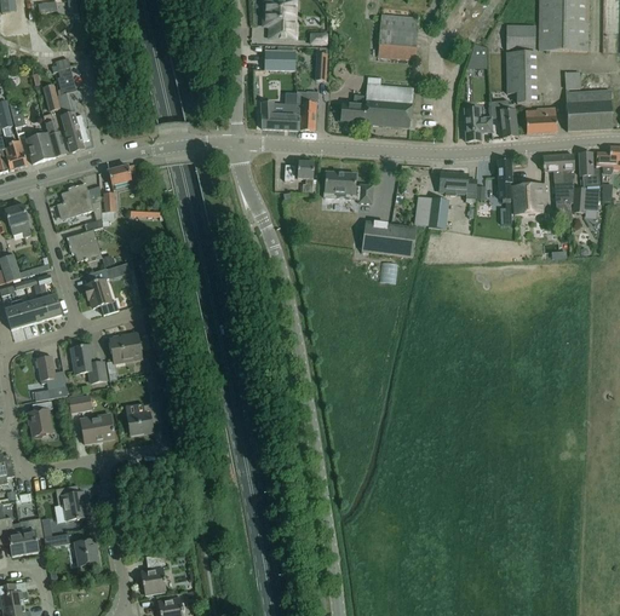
[(0,0),(1,10),(10,10),(9,0),(0,0)]
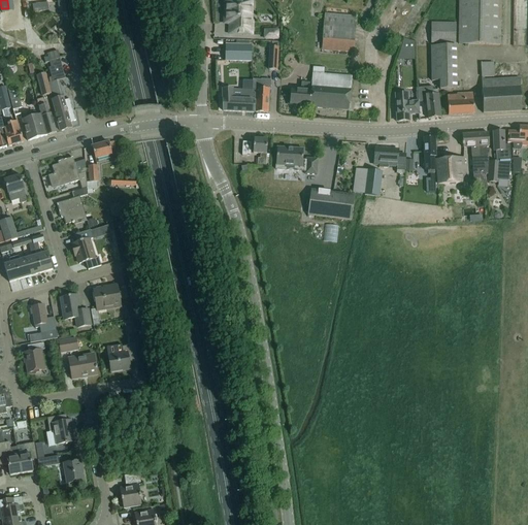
[(57,0),(59,10),(67,9),(65,0),(57,0)]
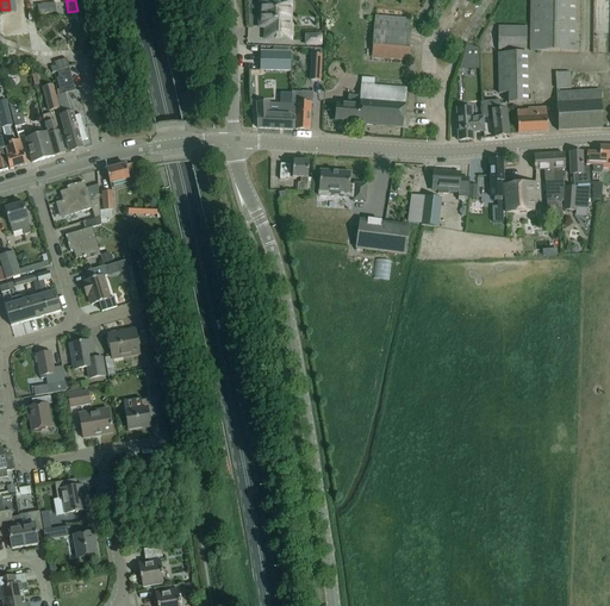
[(261,0),(260,16),(261,16),(261,18),(262,20),(265,20),(265,36),(291,37),(291,20),(290,20),(290,13),(291,0),(261,0)]
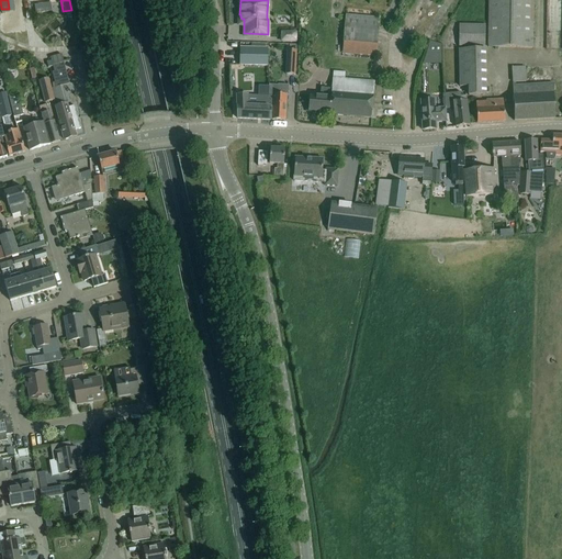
[(487,0),(487,44),(531,45),(532,0),(487,0)]
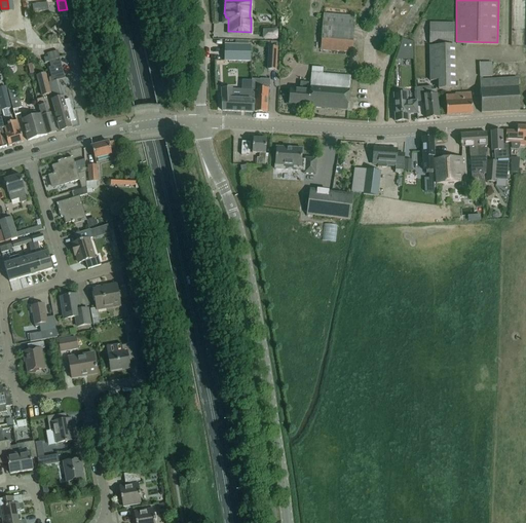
[(354,14),(333,12),(323,12),(320,47),(351,50),(354,14)]
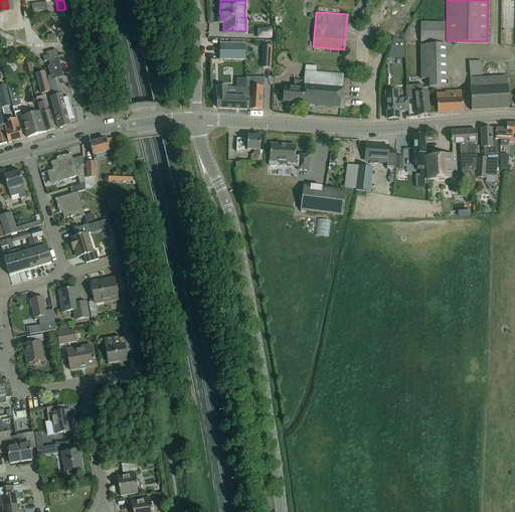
[(501,13),(501,46),(512,46),(513,13),(501,13)]
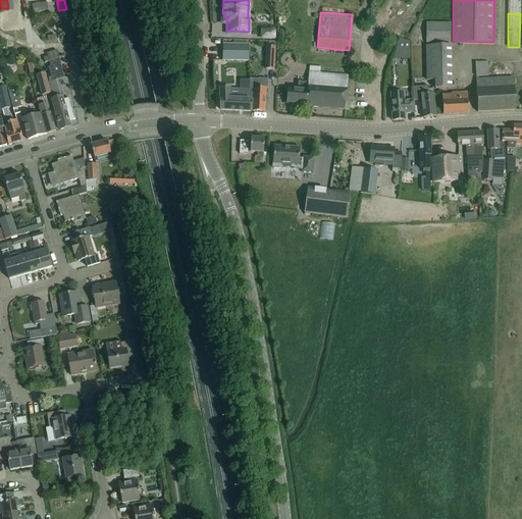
[(425,19),(425,41),(450,41),(450,20),(425,19)]
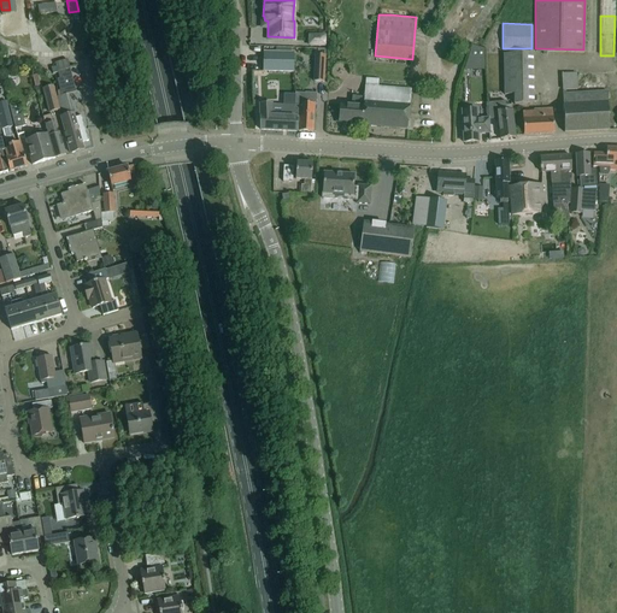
[(324,42),(325,33),(309,33),(309,42),(324,42)]
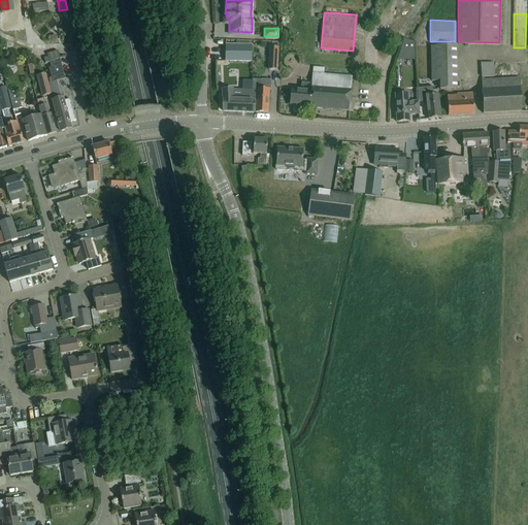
[(413,36),(403,34),(403,40),(403,51),(414,50),(414,40),(413,40),(413,36)]
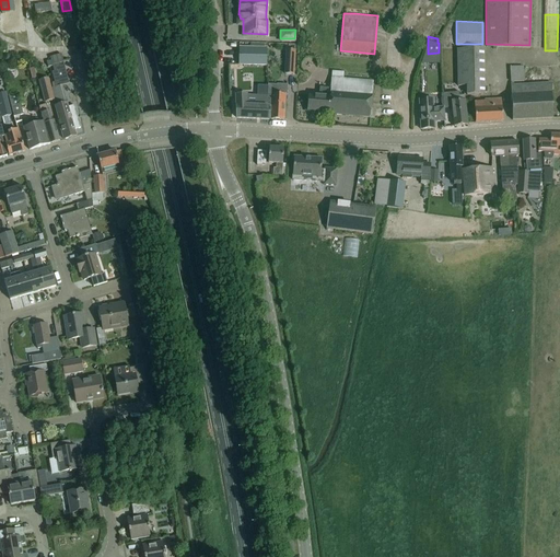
[(238,62),(266,62),(266,45),(238,45),(238,62)]
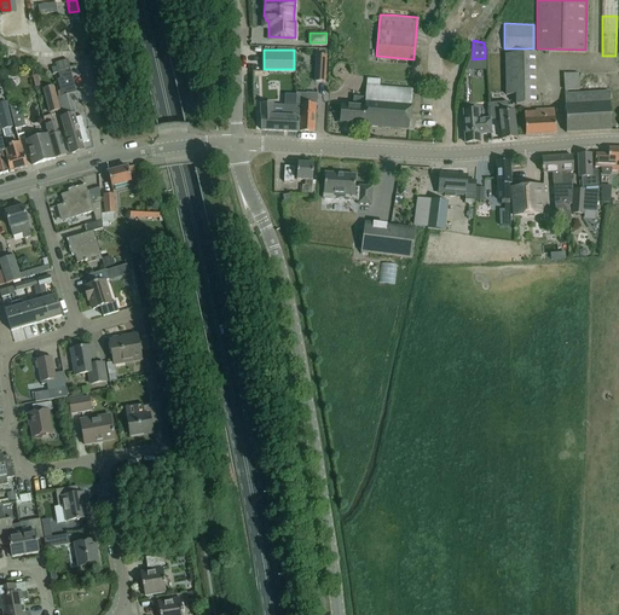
[(504,51),(505,80),(505,92),(515,92),(515,102),(534,102),(533,51),(504,51)]
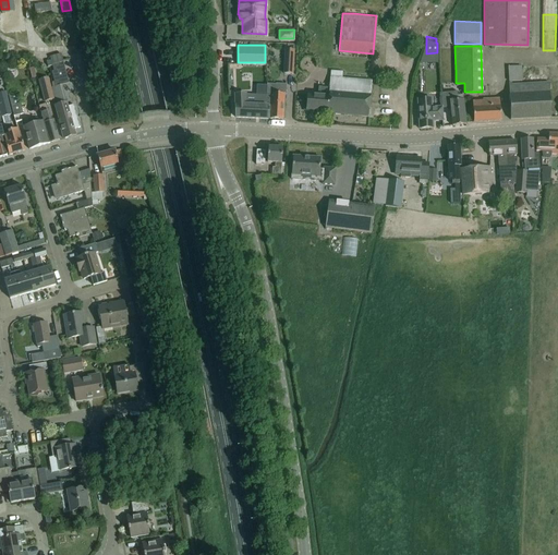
[(293,47),(284,47),(283,71),(292,71),(293,47)]
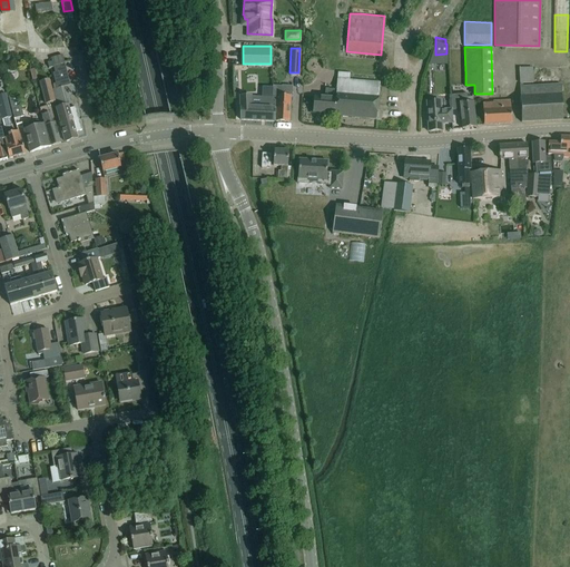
[(64,51),(51,54),(55,62),(66,60),(64,51)]
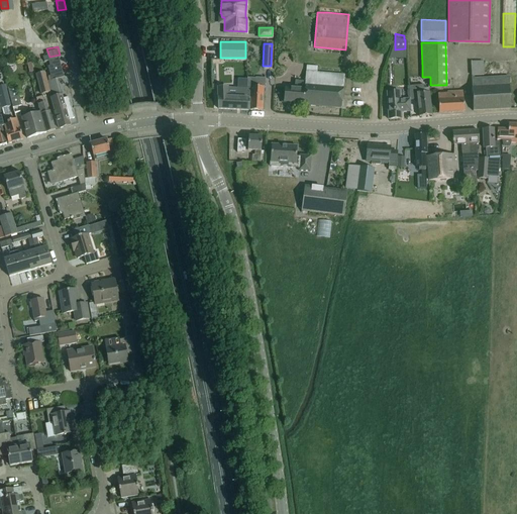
[(403,64),(403,55),(393,55),(393,63),(403,64)]
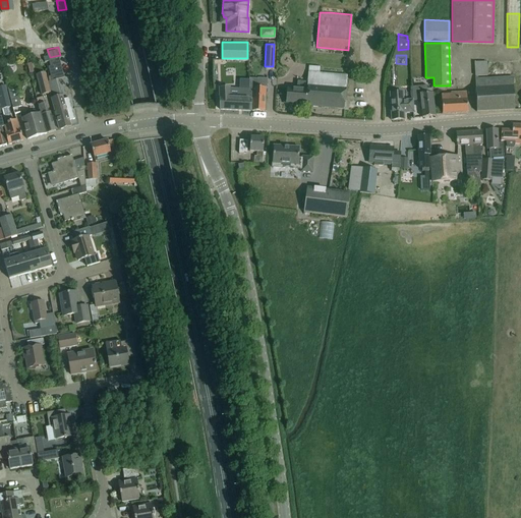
[(489,59),(474,59),(474,74),(486,73),(486,63),(489,63),(489,59)]
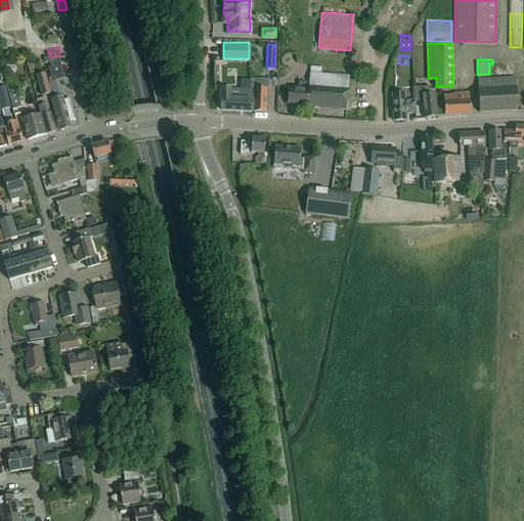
[(321,66),(320,66),(310,64),(309,80),(299,79),(298,88),(288,87),(287,100),(307,102),(307,103),(345,106),(346,96),(348,74),(321,71),(321,66)]
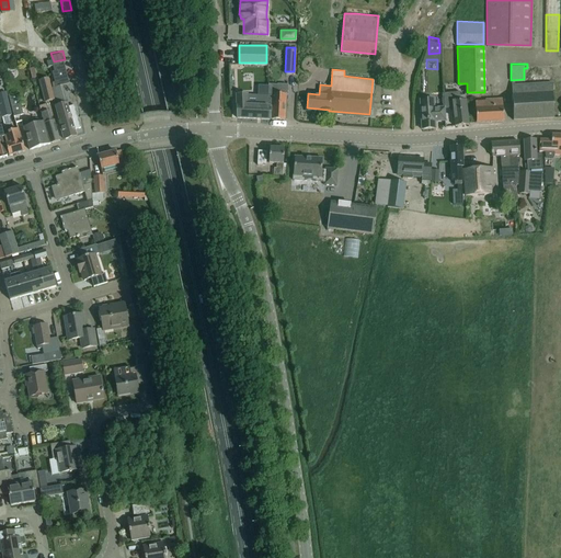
[(49,73),(39,76),(45,97),(54,94),(49,73)]
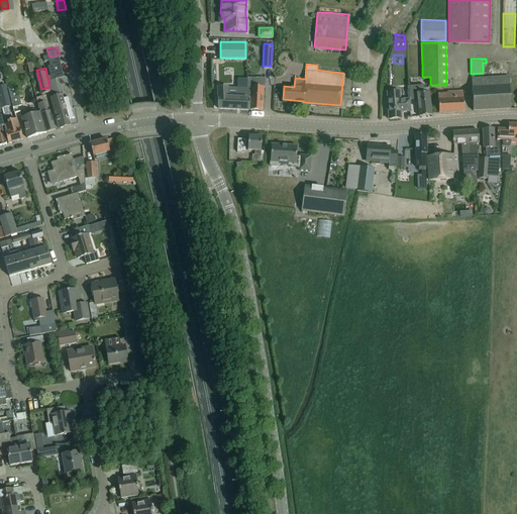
[(483,76),(472,77),(472,98),(473,108),(510,106),(509,96),(509,74),(500,75),(498,76),(483,76)]
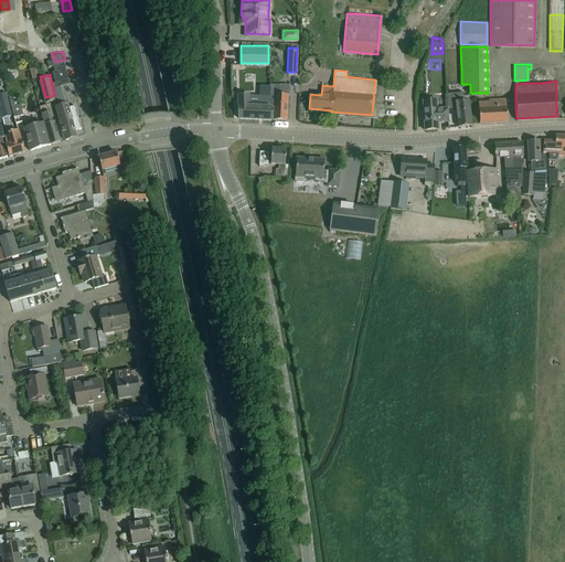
[(68,82),(53,85),(57,103),(55,104),(59,118),(60,117),(62,124),(61,124),(64,137),(83,131),(68,82)]
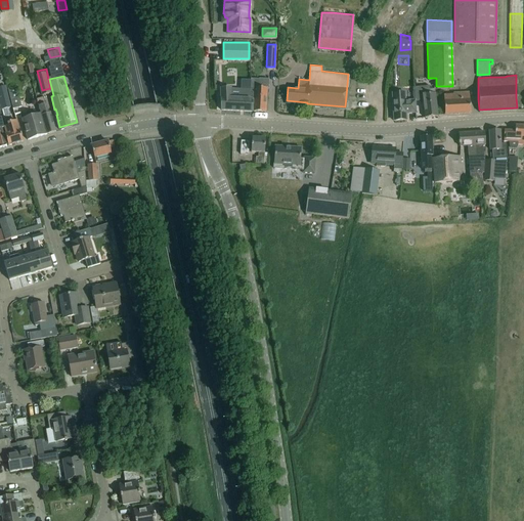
[(250,85),(250,88),(254,88),(254,97),(253,109),(265,110),(266,86),(268,86),(268,77),(259,76),(259,77),(251,76),(251,79),(250,85)]
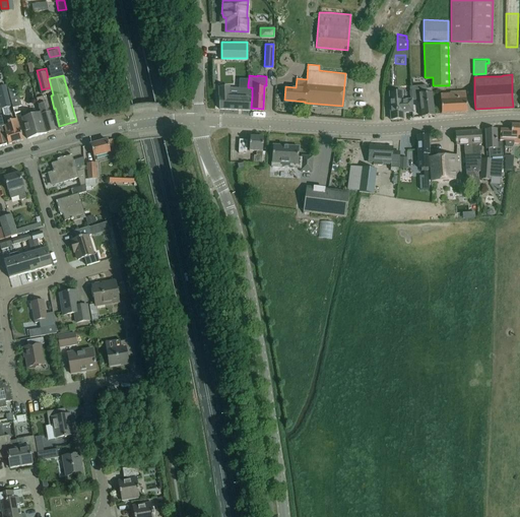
[(5,133),(7,142),(22,138),(19,128),(16,118),(12,120),(10,113),(6,114),(4,106),(9,104),(11,104),(5,82),(0,82),(0,99),(5,121),(5,125),(6,132),(5,133)]
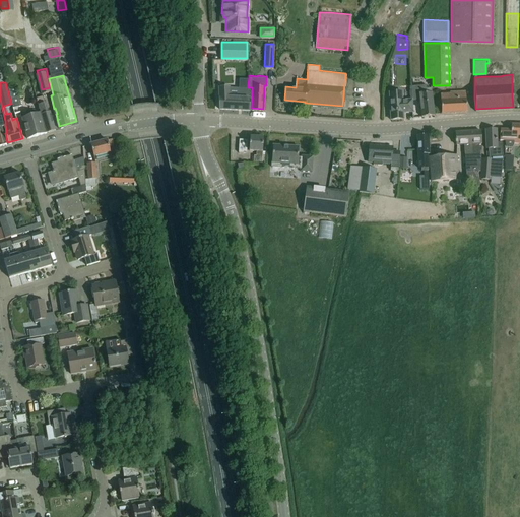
[(410,84),(411,98),(416,98),(416,101),(419,101),(420,105),(421,115),(434,113),(433,104),(431,85),(427,86),(426,82),(410,84)]
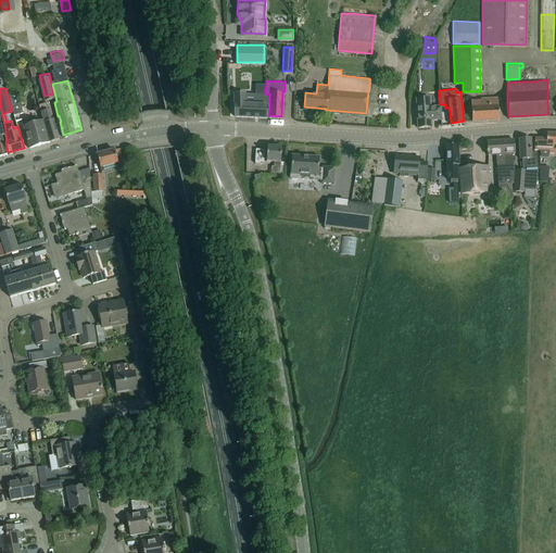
[(23,111),(17,89),(8,92),(13,113),(23,111)]
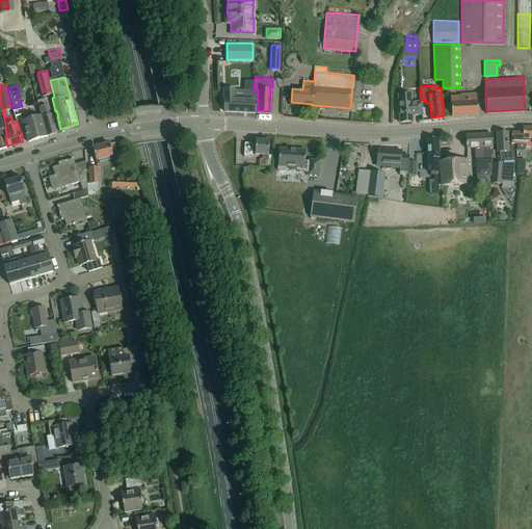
[(234,87),(223,87),(224,109),(256,111),(255,99),(258,99),(258,89),(254,89),(234,88),(234,87)]
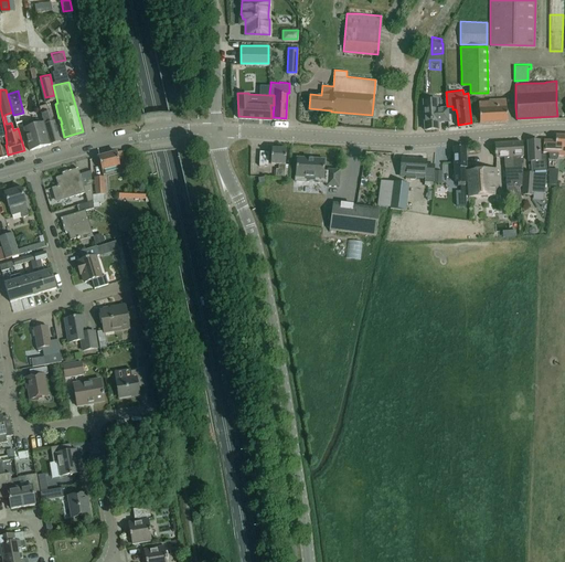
[(448,119),(447,106),(437,106),(436,97),(423,98),(424,128),(438,127),(437,119),(447,119),(448,125),(448,119)]
